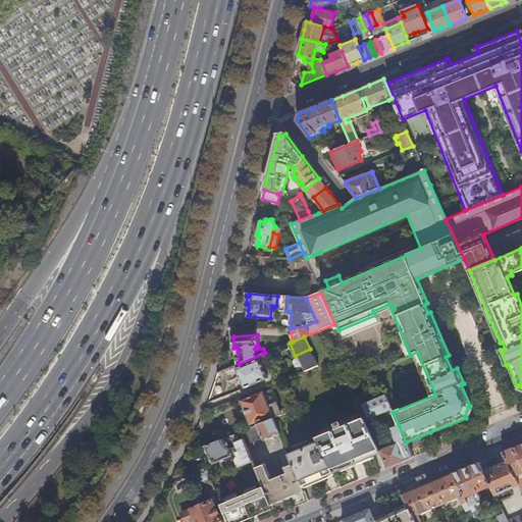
[(318,366),(312,352),(301,357),(303,361),(301,361),(306,371),(318,366)]
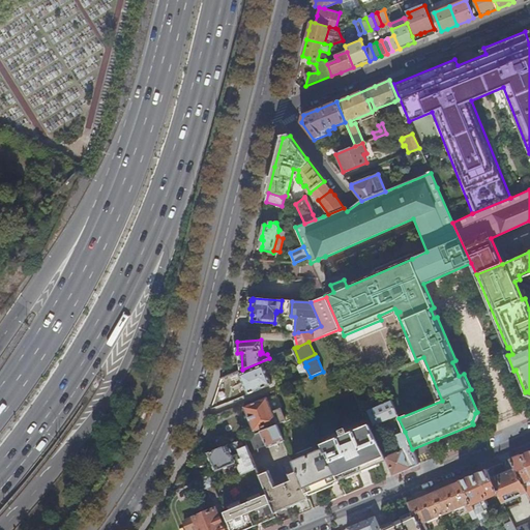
[(248,394),(272,384),(266,370),(264,365),(264,364),(240,375),(244,384),(248,394)]
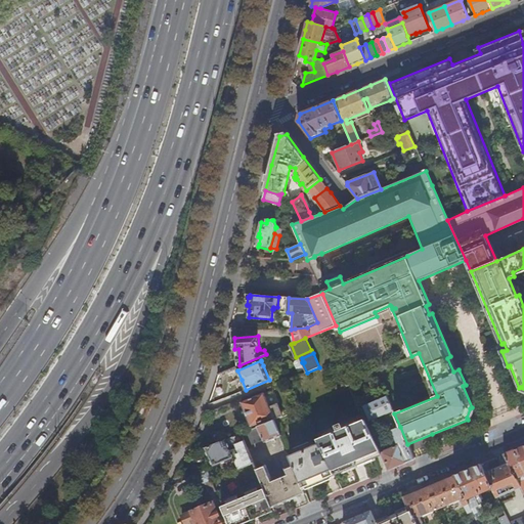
[(270,407),(264,393),(242,402),(252,426),(267,420),(269,423),(275,421),(284,417),(278,404),(270,407)]
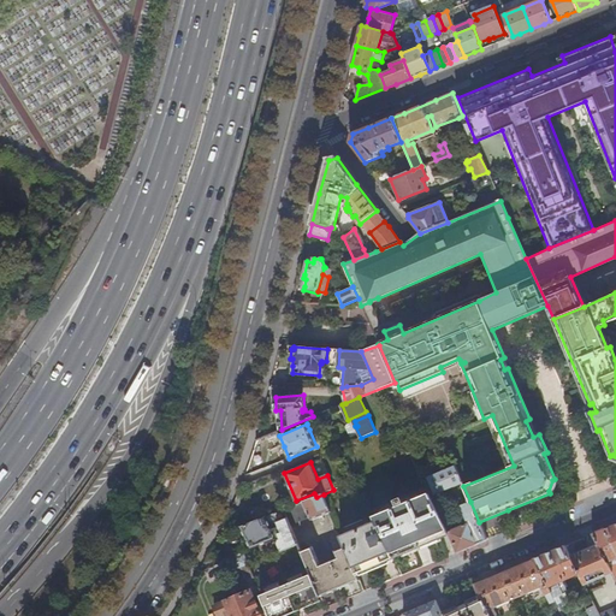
[(436,495),(462,484),(455,466),(428,478),(436,495)]
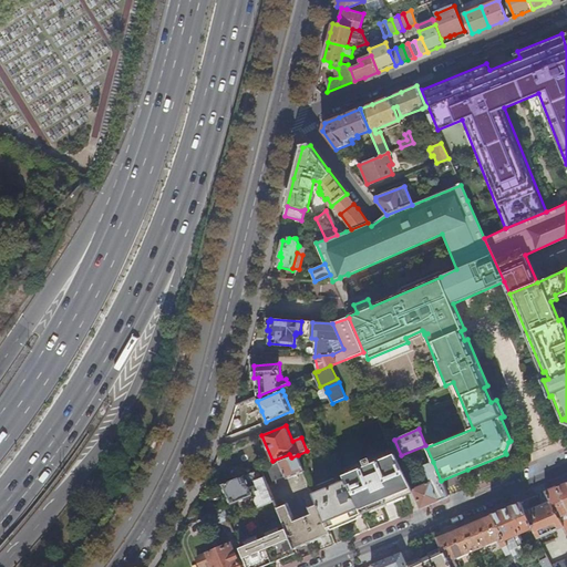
[(424,463),(424,465),(433,462),(426,447),(426,446),(415,451),(421,463),(424,463)]
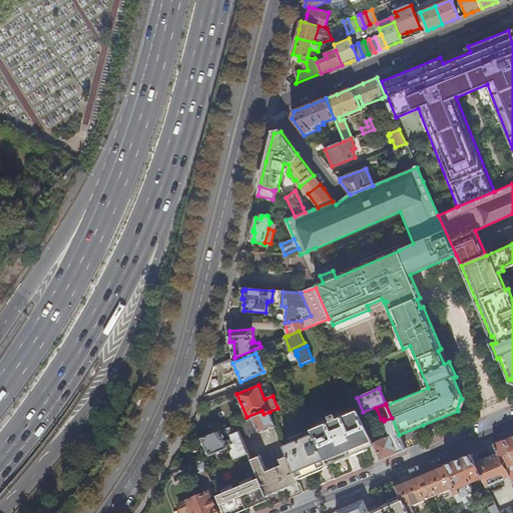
[(312,431),(314,434),(328,465),(343,458),(365,449),(375,445),(374,443),(358,411),(344,417),(343,415),(336,418),(335,416),(332,417),(333,419),(327,422),(328,424),(312,431)]
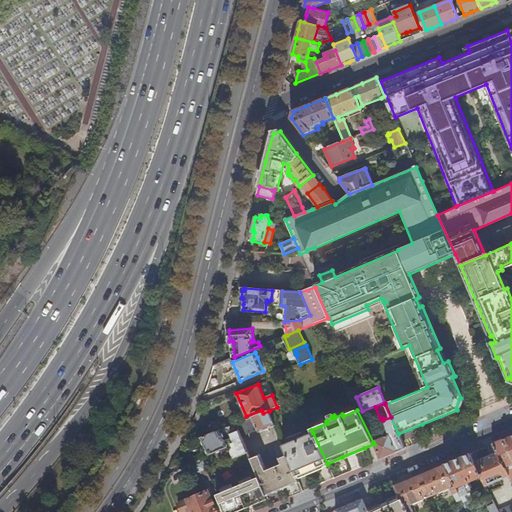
[(275,426),(269,411),(263,413),(241,422),(236,424),(242,437),(258,430),(259,432),(275,426)]
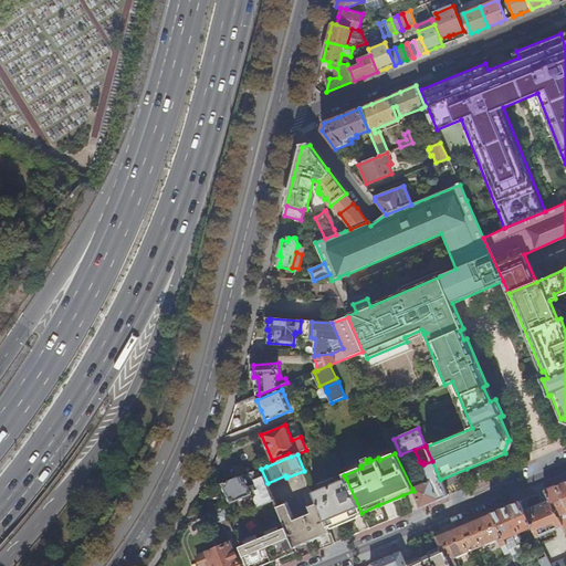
[(417,483),(418,483),(423,481),(422,474),(413,457),(404,461),(413,482),(417,483)]
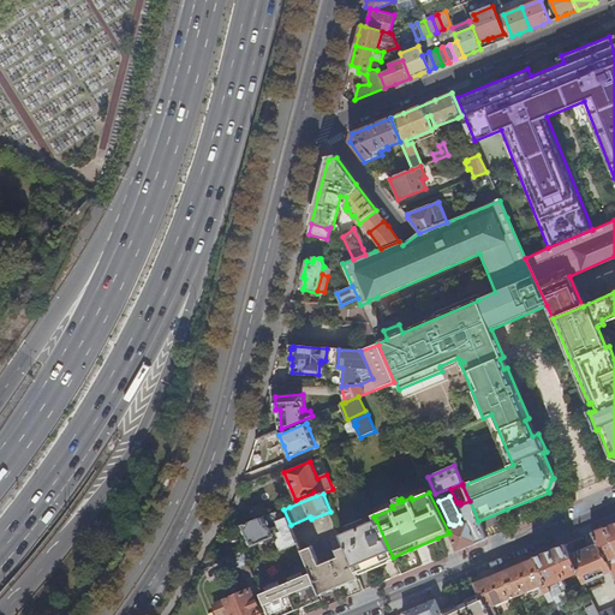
[(258,511),(262,518),(284,509),(290,507),(286,497),(260,508),(258,511)]
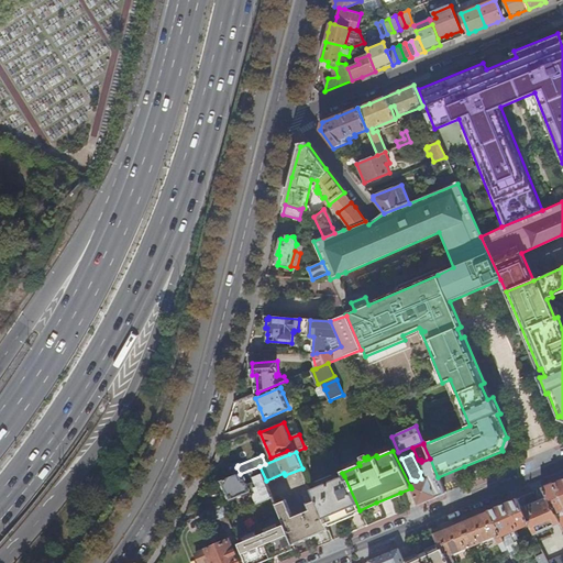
[(417,483),(410,486),(411,488),(419,505),(430,500),(444,494),(438,477),(430,459),(421,462),(428,478),(422,481),(421,478),(416,481),(417,483)]
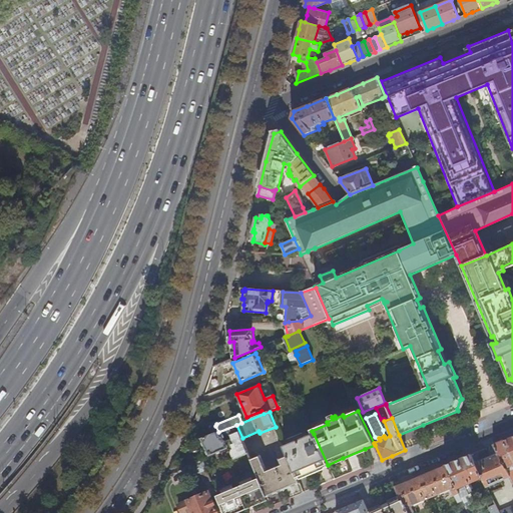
[(248,453),(242,438),(236,425),(218,432),(201,439),(204,447),(209,457),(221,452),(224,450),(229,448),(225,438),(231,435),(234,443),(231,445),(233,449),(232,450),(231,453),(233,459),(248,453)]
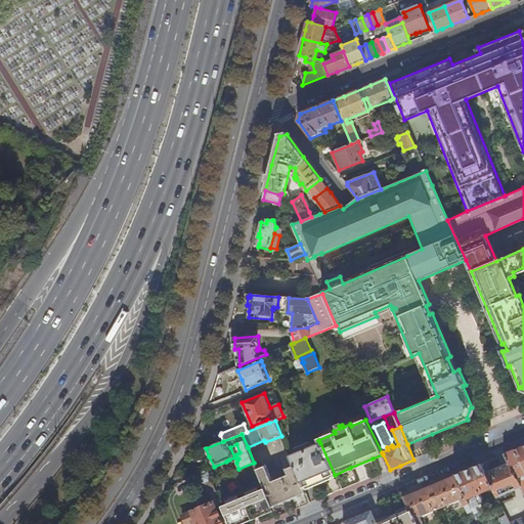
[(290,456),(294,466),(303,488),(320,481),(335,475),(320,443),(290,456)]
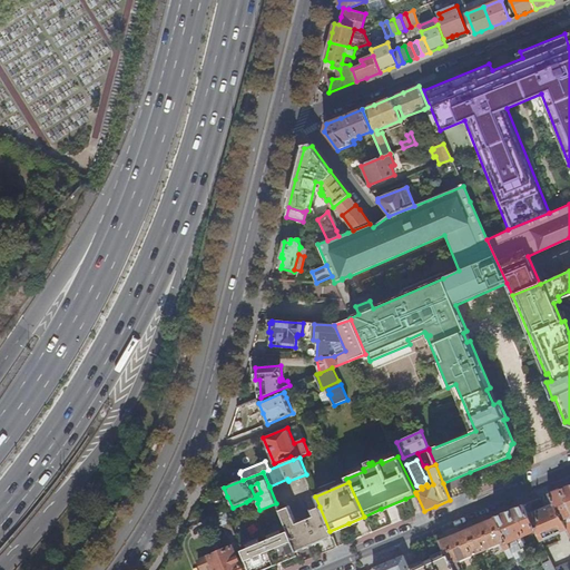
[(549,494),(554,504),(562,521),(569,518),(569,485),(566,488),(549,494)]
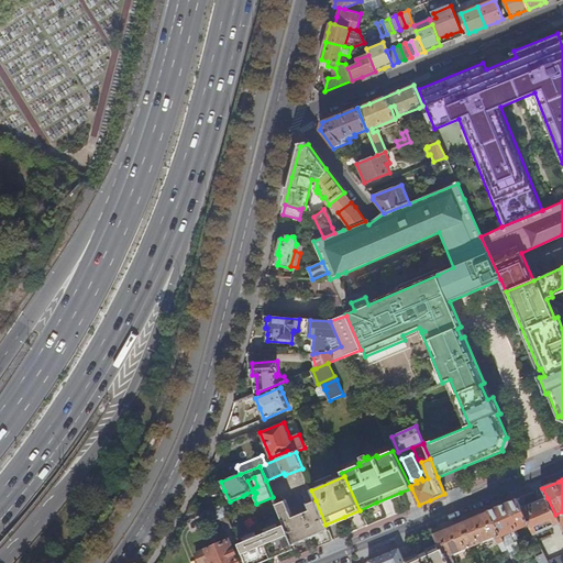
[(533,504),(521,509),(530,525),(534,533),(560,523),(555,515),(548,498),(533,504)]
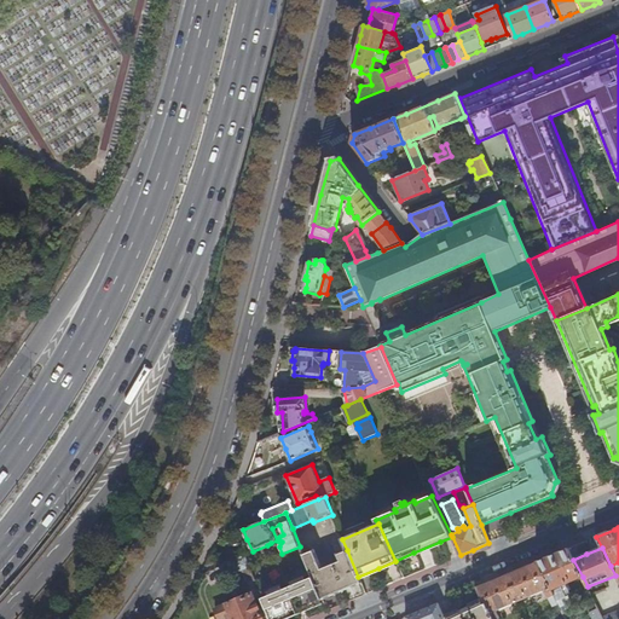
[(314,549),(304,554),(313,578),(322,600),(342,591),(362,583),(358,577),(347,550),(336,554),(339,561),(322,567),(314,549)]
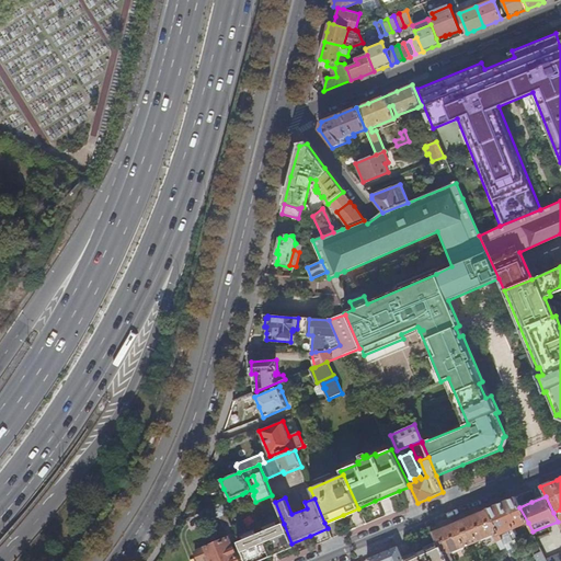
[(502,503),(488,510),(504,542),(505,545),(513,541),(512,538),(517,535),(515,528),(528,523),(519,507),(515,497),(502,503)]
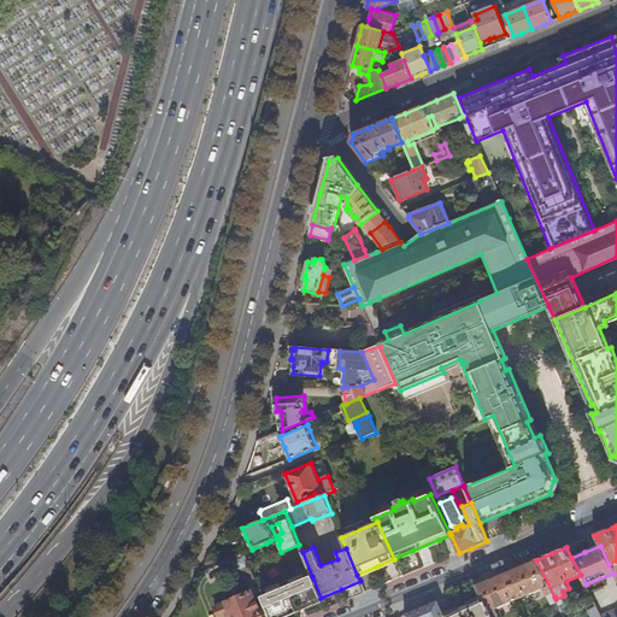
[(246,582),(254,580),(244,553),(227,562),(231,573),(241,569),(246,582)]
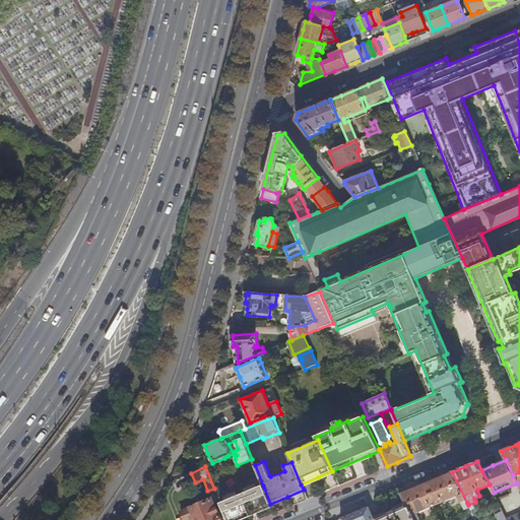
[(400,494),(406,504),(413,519),(418,519),(420,519),(416,513),(457,497),(461,506),(467,503),(452,472),(427,482),(400,494)]
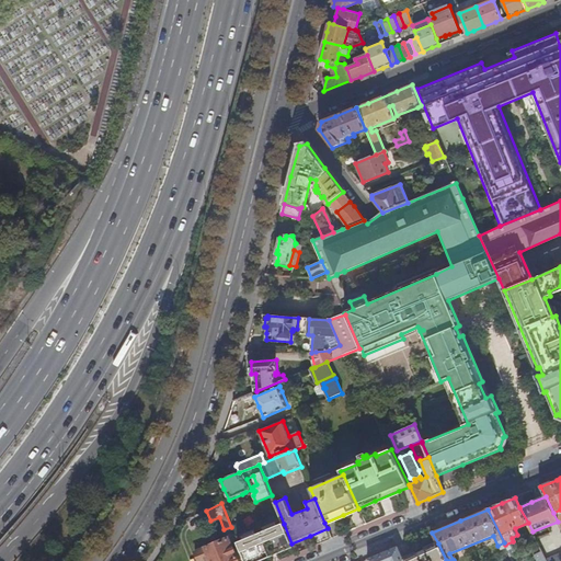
[(292,544),(284,524),(238,542),(245,560),(250,560),(254,560),(277,550),(292,544)]
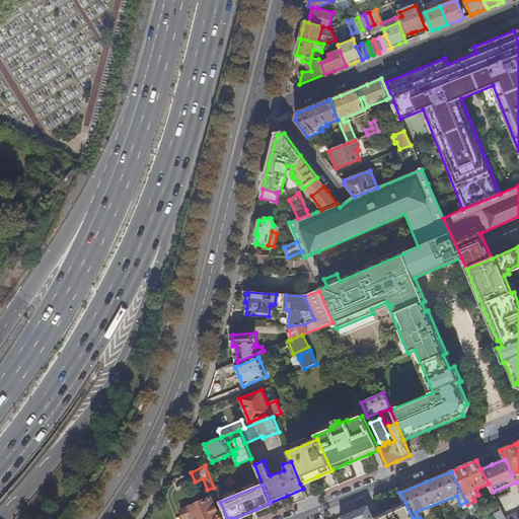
[(220,518),(211,498),(180,510),(183,518),(184,518),(192,516),(193,518),(220,518)]
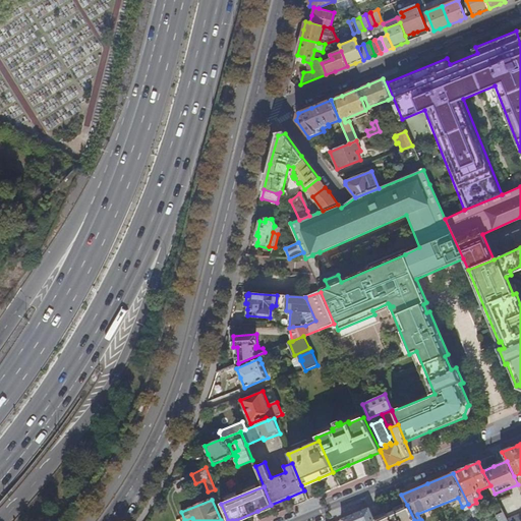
[(389,513),(374,519),(374,520),(414,520),(407,505),(389,513)]
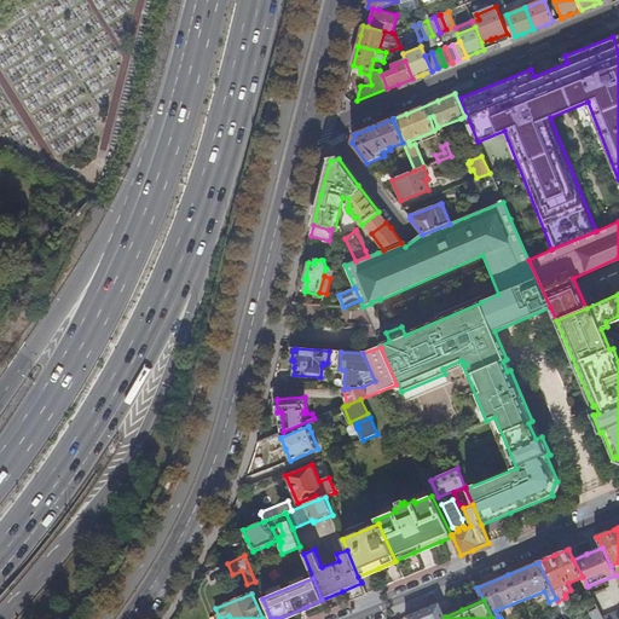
[(416,613),(405,617),(406,618),(445,618),(445,617),(438,603),(416,613)]
